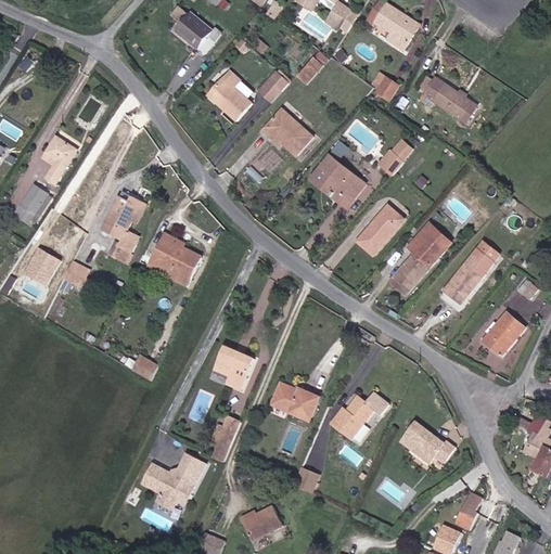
[(325,0),(318,0),(318,1),(329,9),(332,4),(325,0)]
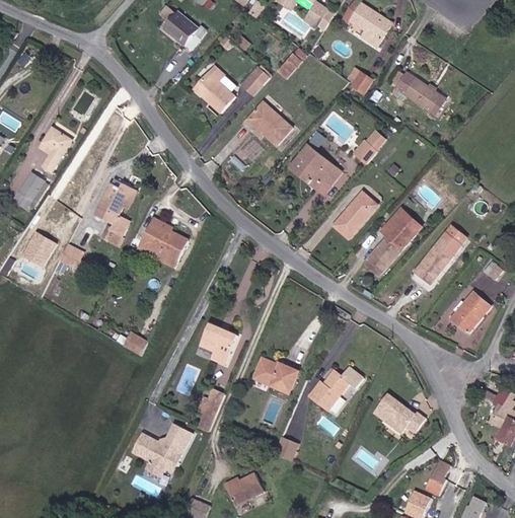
[(360,33),(377,46),(389,26),(376,17),(378,13),(358,0),(352,0),(343,14),(363,28),(360,33)]
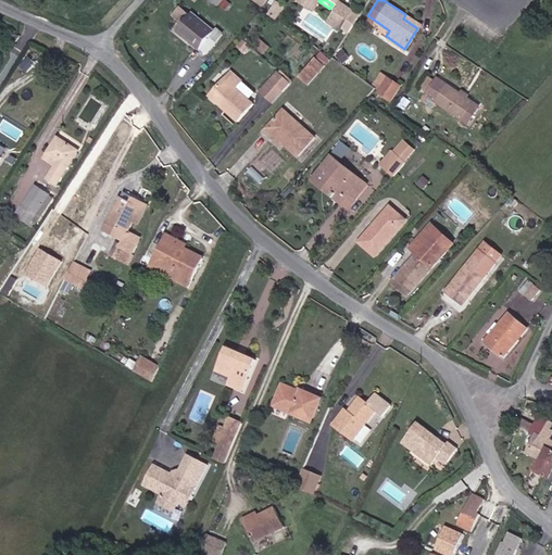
[(327,20),(339,28),(350,12),(338,3),(327,20)]
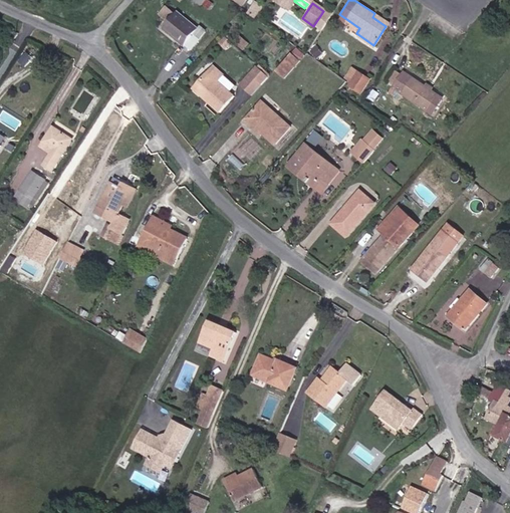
[(245,14),(253,17),(257,8),(250,5),(245,14)]
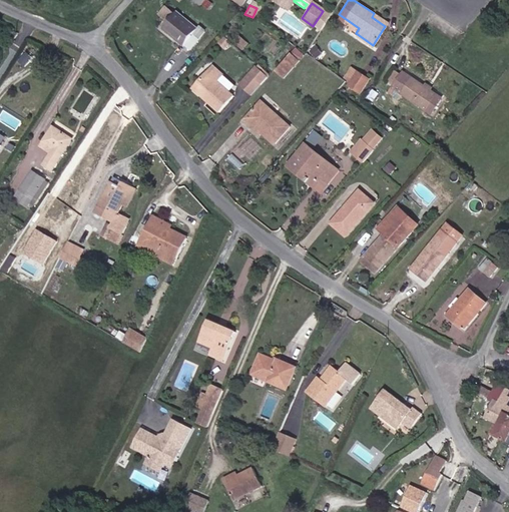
[(166,16),(156,8),(151,15),(160,23),(166,16)]
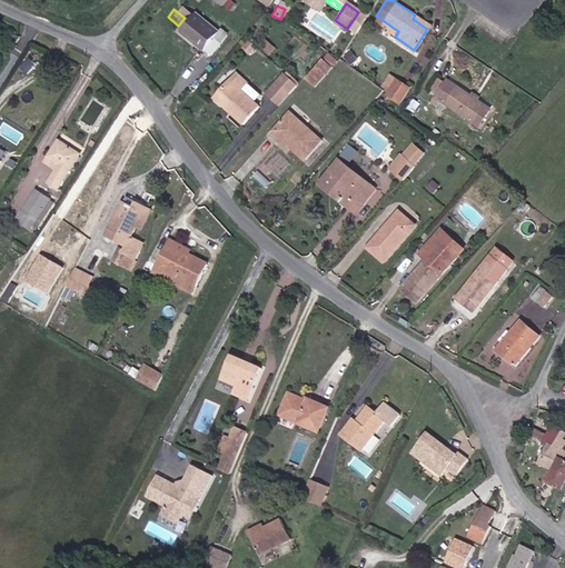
[(210,33),(187,15),(185,18),(178,26),(172,32),(204,58),(222,33),(215,27),(210,33)]
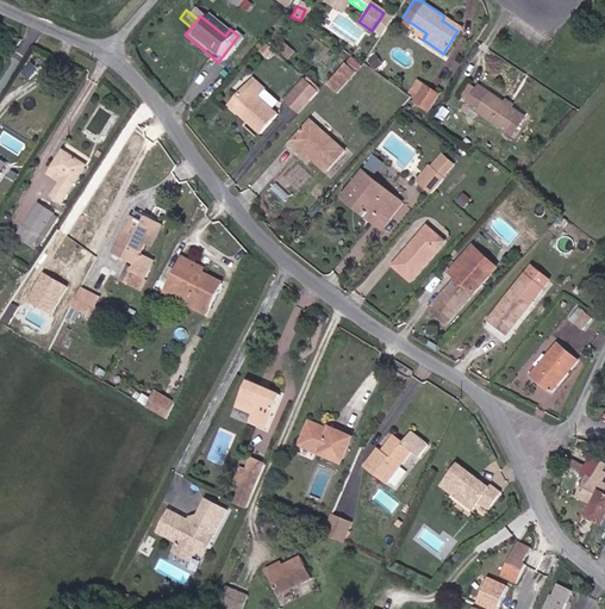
[(457,31),(461,28),(444,16),(442,20),(457,31)]
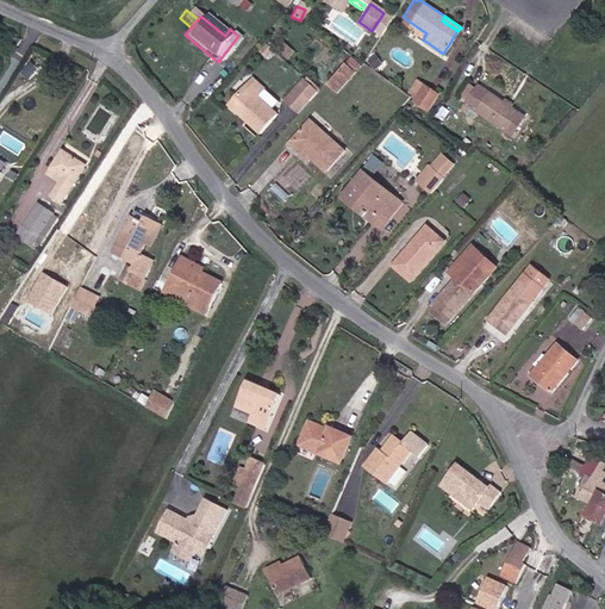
[(370,33),(372,31),(359,22),(356,24),(370,33)]
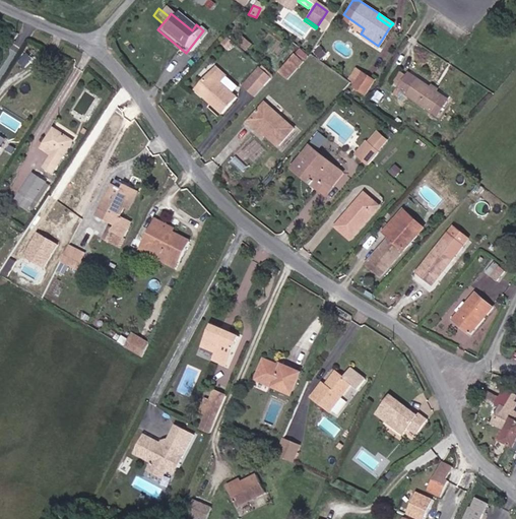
[(276,73),(285,80),(301,62),(292,55),(276,73)]
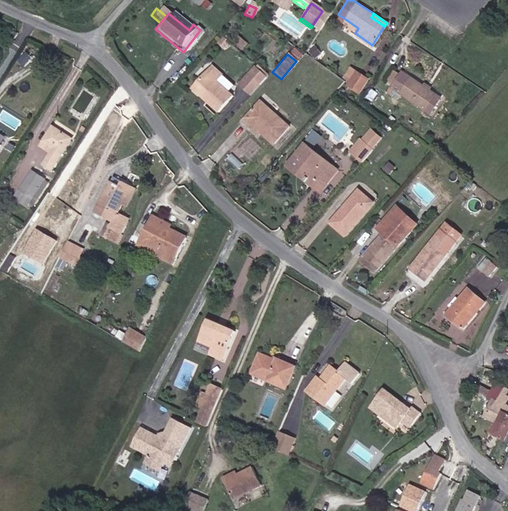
[(252,64),(236,87),(250,97),(266,74),(252,64)]
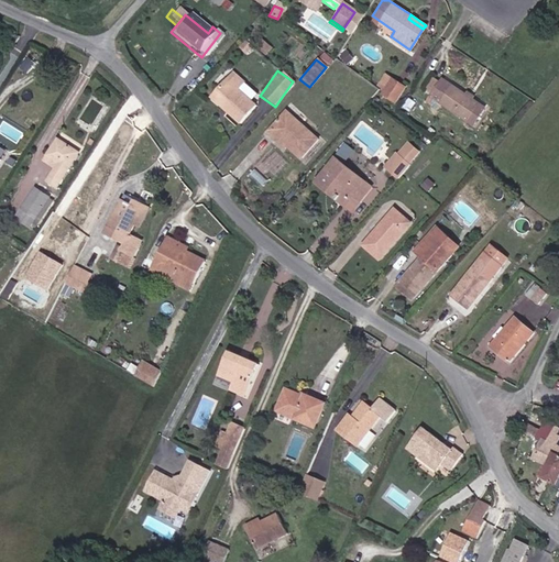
[(375,88),(380,90),(390,76),(385,73),(375,88)]
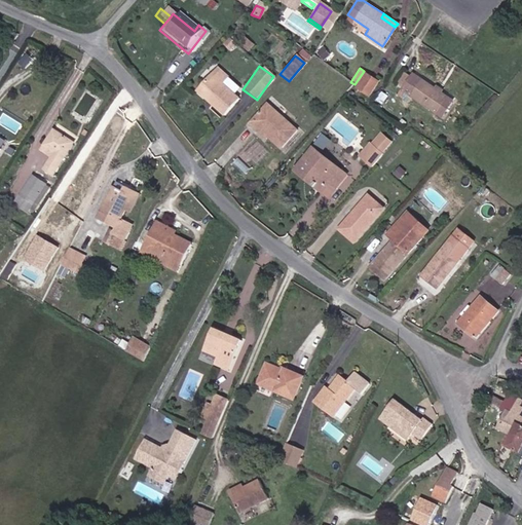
[(217,119),(231,102),(215,87),(221,80),(210,71),(189,96),(198,104),(200,102),(206,106),(203,108),(217,119)]
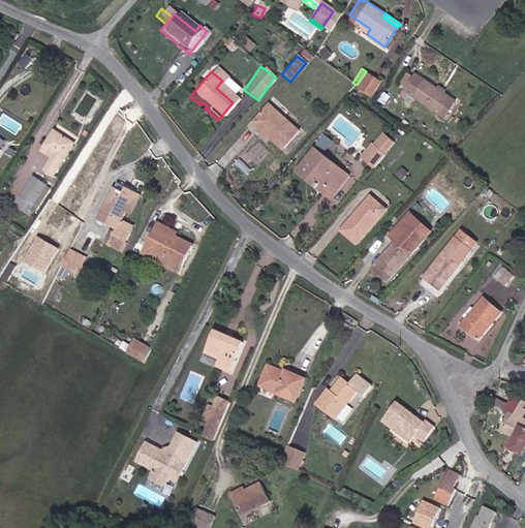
[(357,85),(368,93),(377,79),(366,71),(357,85)]
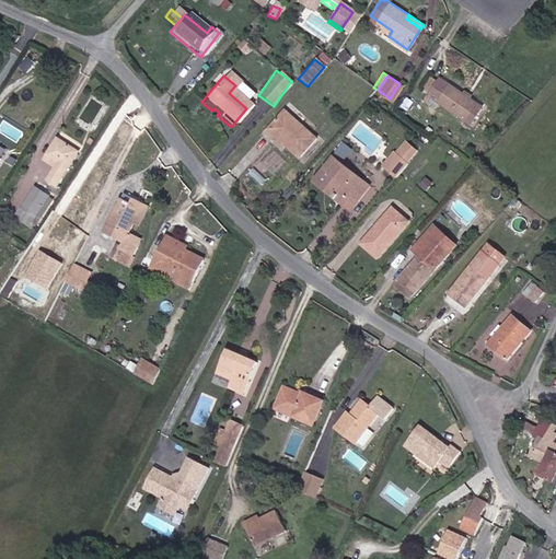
[(467,96),(462,92),(439,78),(428,94),(438,101),(470,121),(481,105),(467,96)]
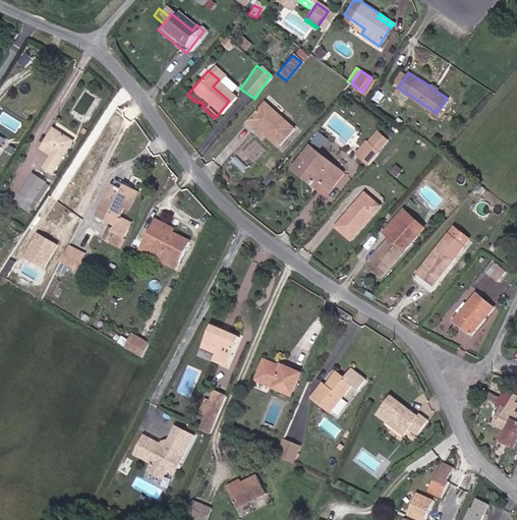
[(403,100),(407,94),(398,88),(394,94),(403,100)]
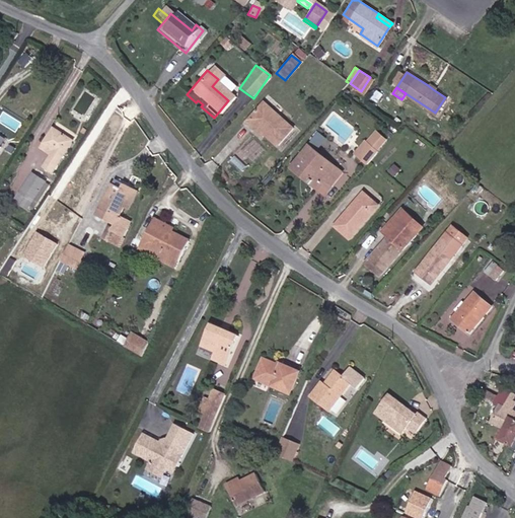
[(272,151),(287,133),(255,107),(239,129),(246,134),(248,132),(272,151)]
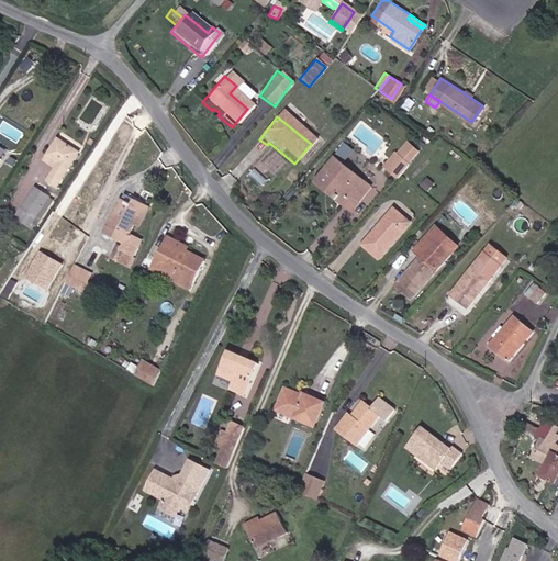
[(48,178),(56,183),(78,147),(56,134),(46,150),(57,158),(54,163),(52,167),(55,168),(48,178)]
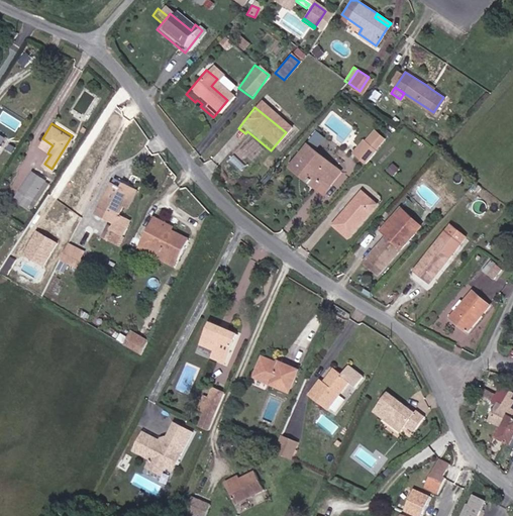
[(49,149),(53,145),(42,138),(39,143),(49,149)]
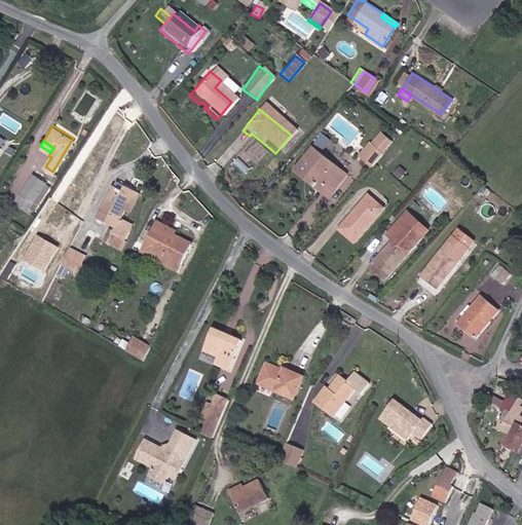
[(355,159),(359,162),(369,150),(365,147),(355,159)]
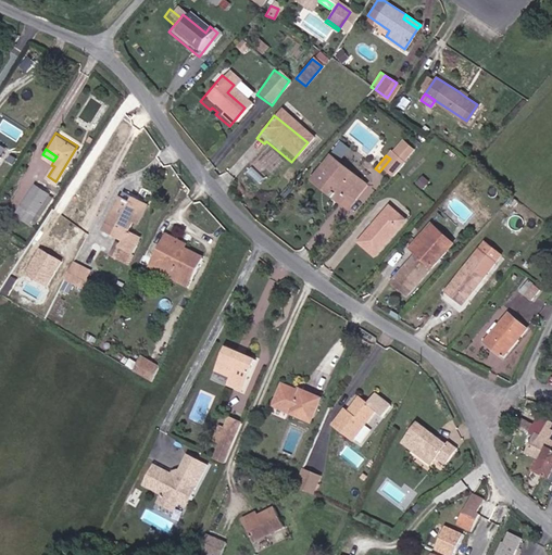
[(379,172),(387,179),(399,166),(390,159),(379,172)]
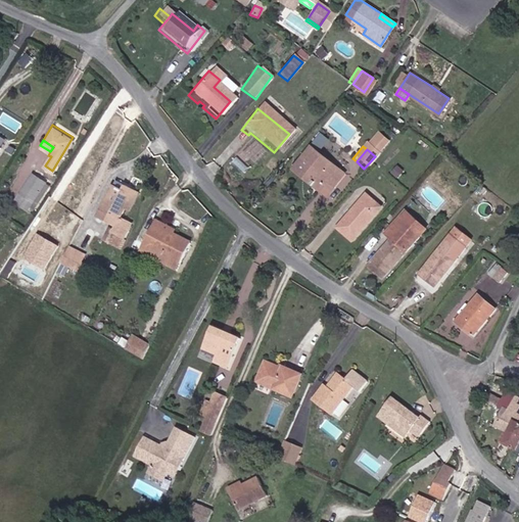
[(327,189),(339,175),(308,150),(288,173),(296,180),(298,176),(309,184),(305,188),(313,194),(321,184),(327,189)]
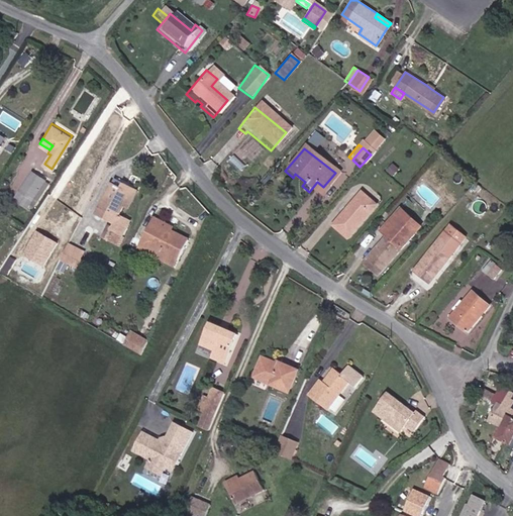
[(15,194),(29,203),(45,177),(31,169),(15,194)]
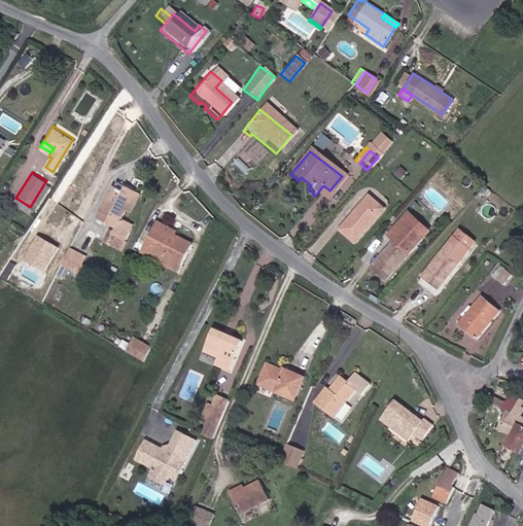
[(308,189),(311,185),(301,177),(299,181),(308,189)]
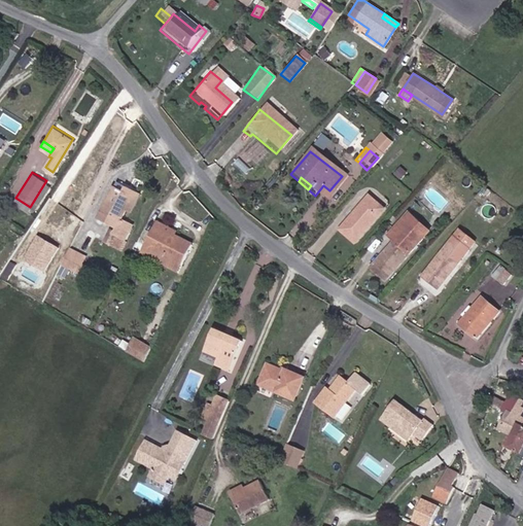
[(125,211),(128,213),(130,213),(136,198),(138,193),(124,187),(121,194),(116,191),(110,206),(105,204),(98,221),(115,229),(112,237),(115,238),(124,221),(121,220),(125,211)]
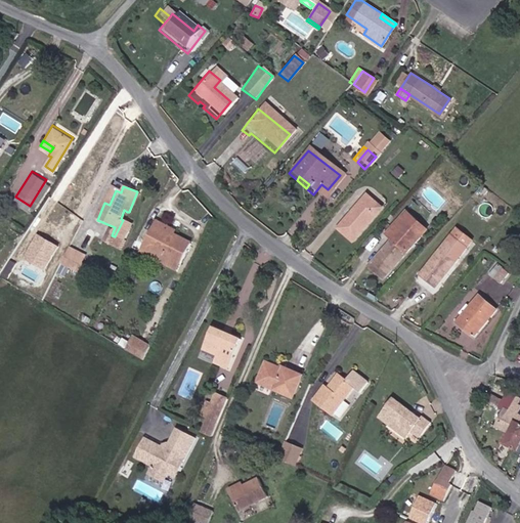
[(104,203),(110,205),(116,190),(111,188),(104,203)]
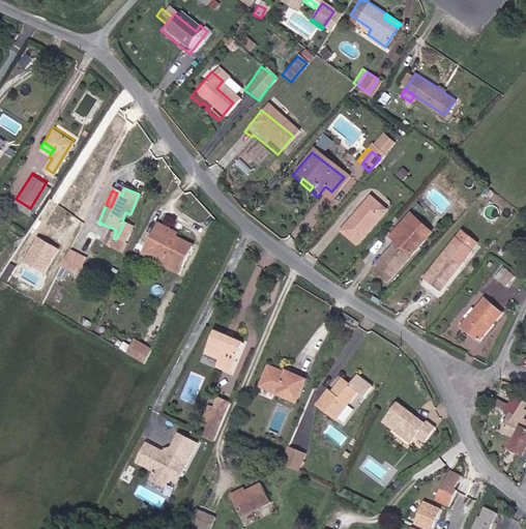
[(342,227),(356,239),(385,206),(371,194),(342,227)]
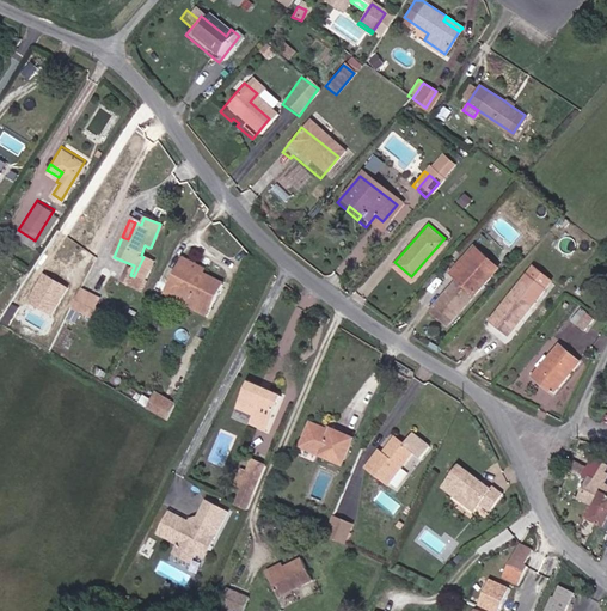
[(489,254),(480,246),(471,239),(454,258),(463,266),(425,307),(428,309),(443,323),(486,275),(485,274),(490,268),(483,261),(489,254)]
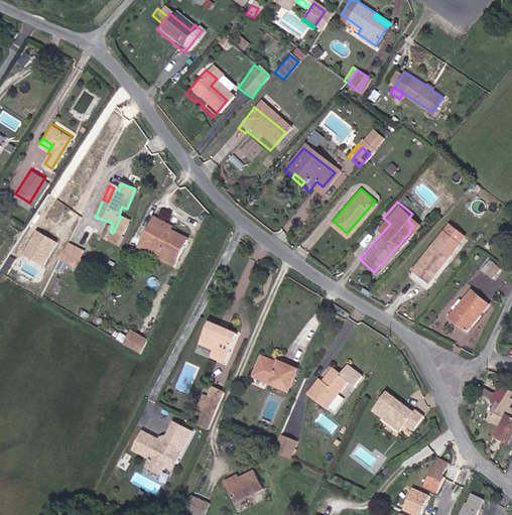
[(407,220),(413,226),(418,220),(412,214),(407,220)]
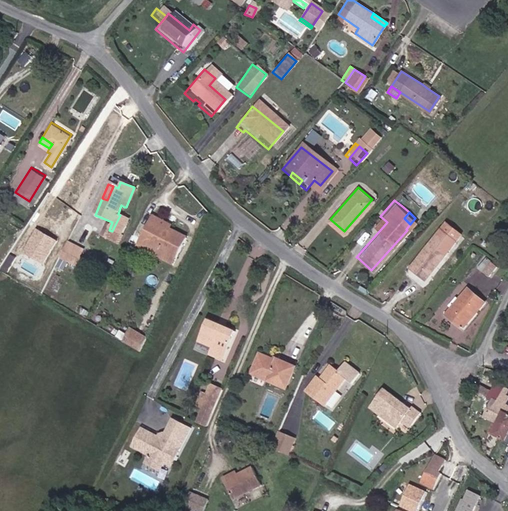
[(140,239),(177,256),(186,236),(168,228),(157,222),(158,218),(151,214),(140,239)]
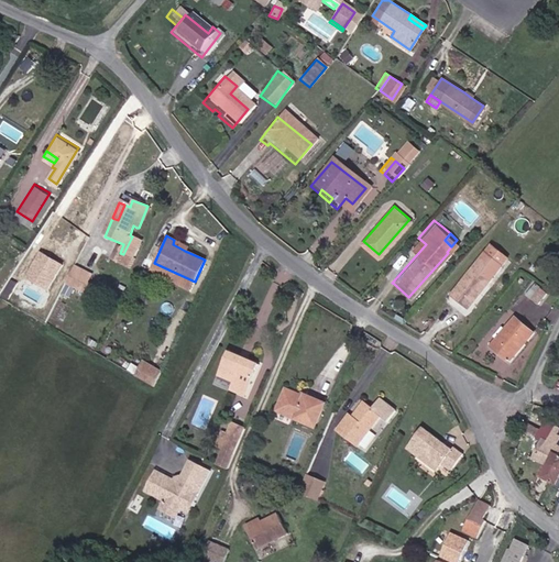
[(123,254),(133,259),(141,240),(132,237),(123,254)]
